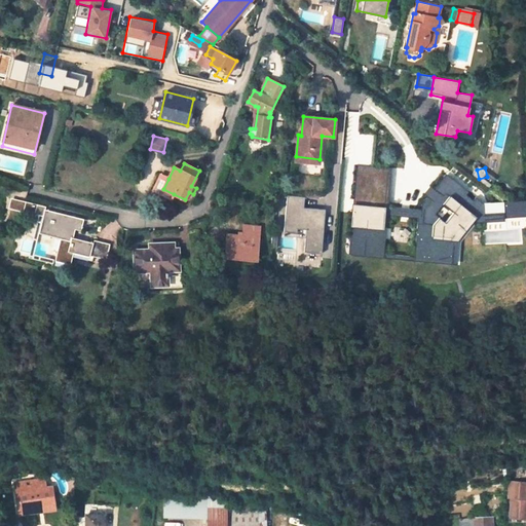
[(160,176),(153,191),(160,194),(163,189),(168,179),(160,176)]
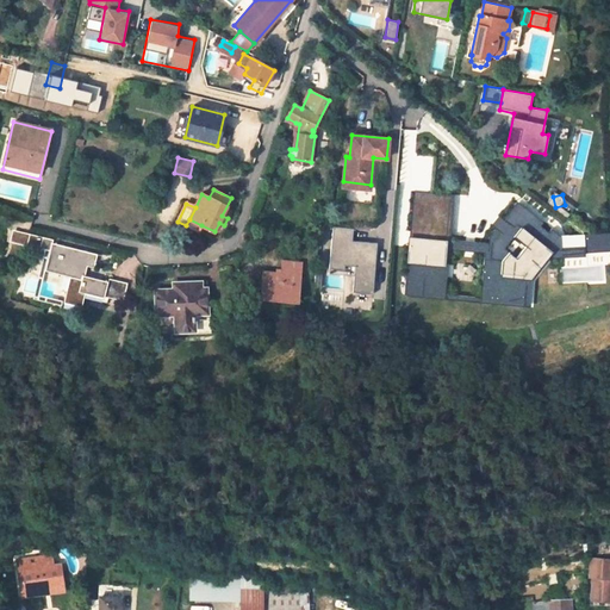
[(561,246),(561,237),(552,230),(548,234),(540,226),(543,224),(518,204),(504,222),(514,229),(510,234),(505,231),(502,235),(499,234),(491,244),(490,261),(502,262),(500,275),(524,277),(534,263),(537,267),(545,259),(549,253),(561,251),(561,246)]
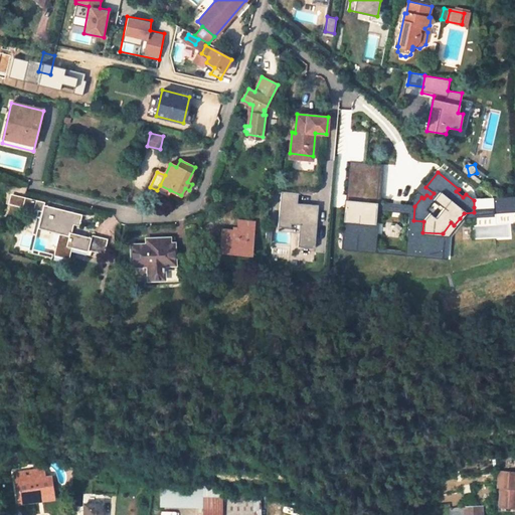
[(157,190),(168,195),(170,190),(160,185),(157,190)]
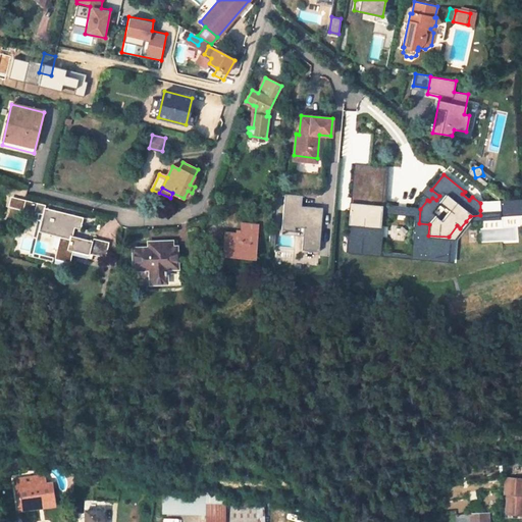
[(439,196),(431,190),(417,208),(415,236),(417,236),(419,223),(420,209),(427,200),(429,201),(432,198),(436,200),(439,196)]
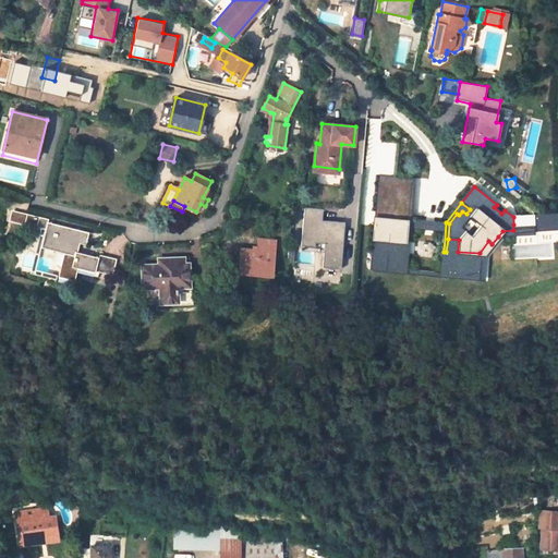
[(412,207),(371,204),(367,247),(386,249),(387,231),(387,227),(411,229),(412,207)]
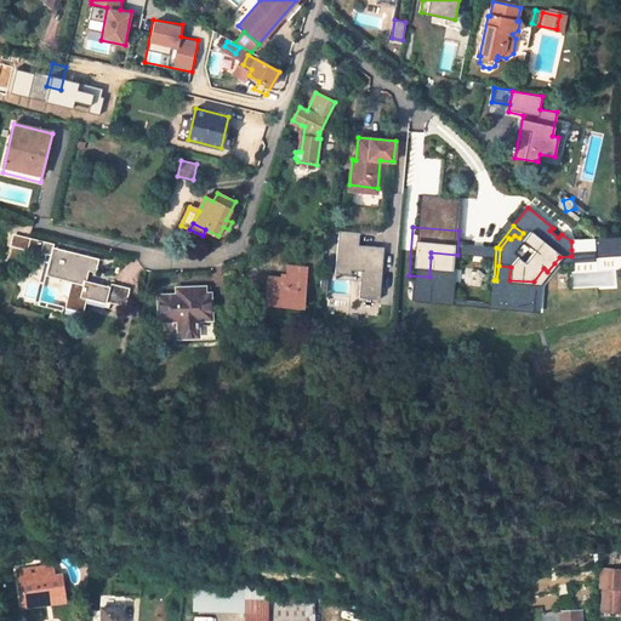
[(86,281),(89,272),(96,273),(100,260),(53,248),(53,246),(15,237),(12,245),(51,255),(46,277),(72,283),(64,308),(83,313),(85,302),(86,298),(106,303),(107,302),(110,303),(125,307),(130,289),(112,284),(110,286),(86,281)]
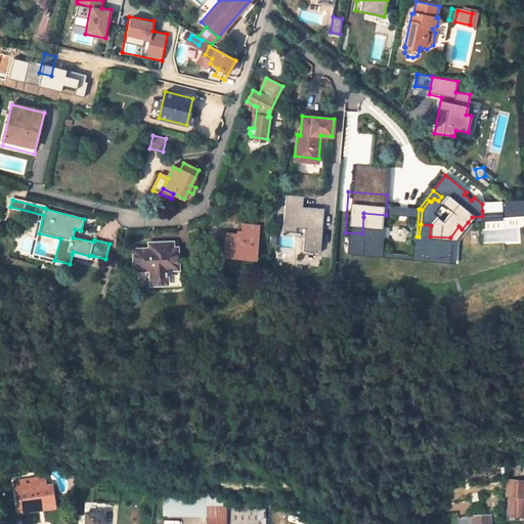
[(523,209),(523,200),(514,201),(515,210),(523,209)]
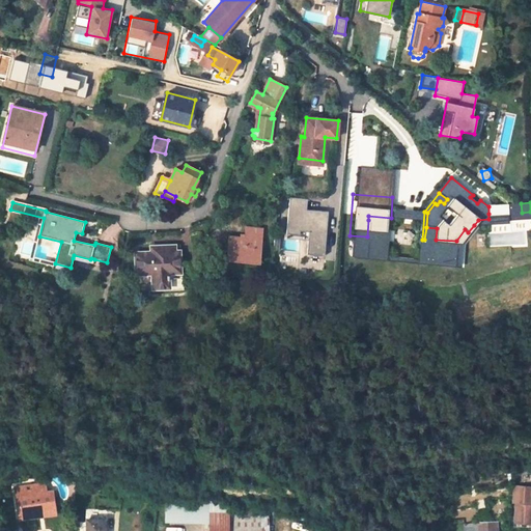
[(522,213),(521,203),(507,204),(507,215),(508,218),(508,221),(530,219),(530,213),(530,212),(522,213)]
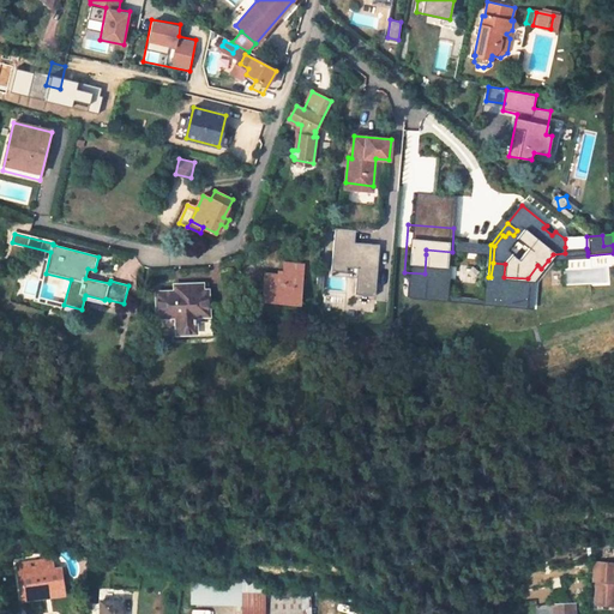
[(318,266),(321,244),(309,242),(307,264),(318,266)]
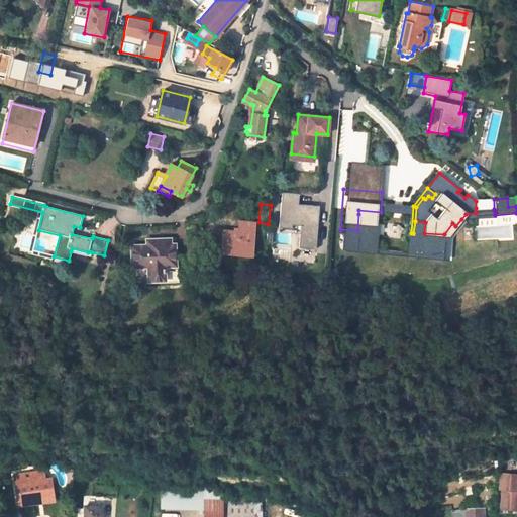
[(486,218),(486,213),(495,212),(494,209),(485,209),(485,207),(476,208),(476,213),(466,214),(461,219),(462,219),(486,218)]
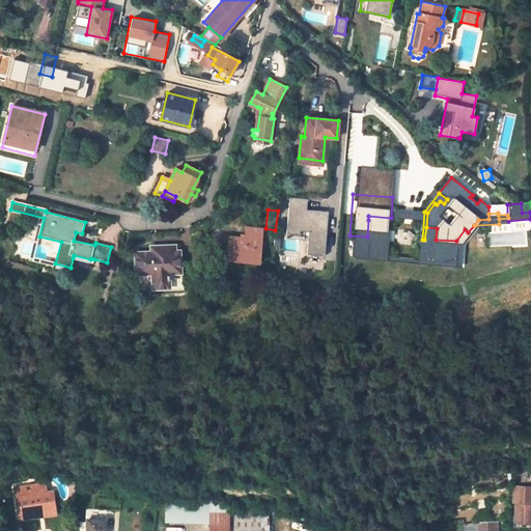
[(259,261),(262,229),(247,228),(246,235),(246,239),(241,239),(229,238),(228,258),(259,261)]
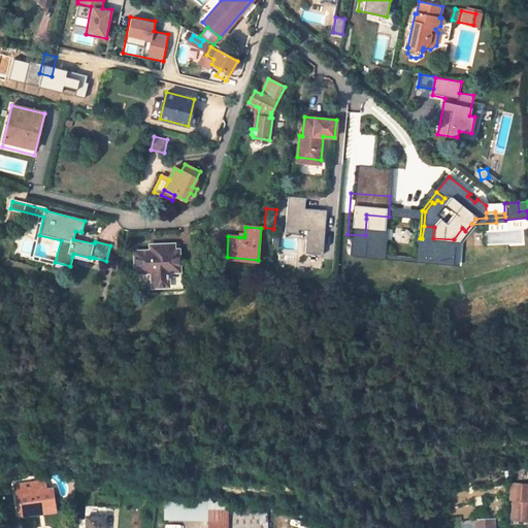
[(456,242),(465,231),(462,228),(454,239),(433,238),(433,240),(456,242)]
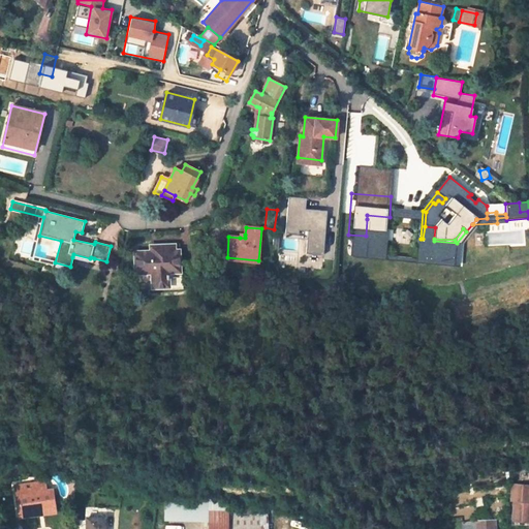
[(422,262),(424,239),(423,239),(421,239),(403,237),(401,260),(422,262)]
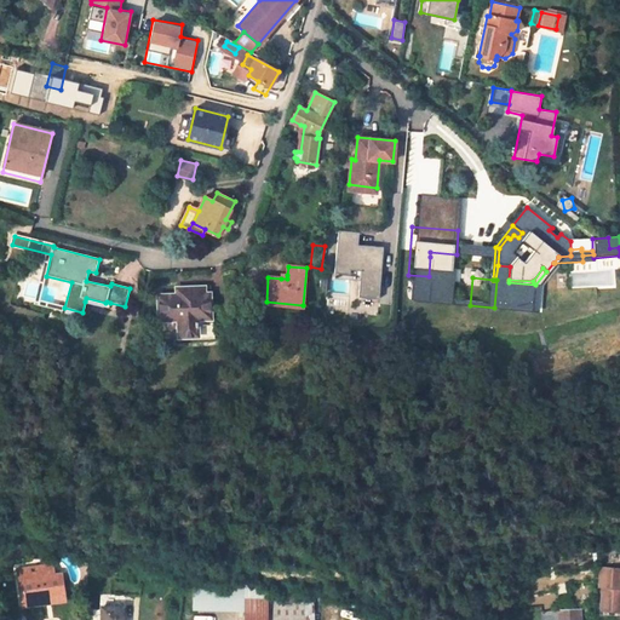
[(212,336),(211,293),(205,293),(205,287),(177,288),(177,296),(160,296),(161,338),(212,336)]
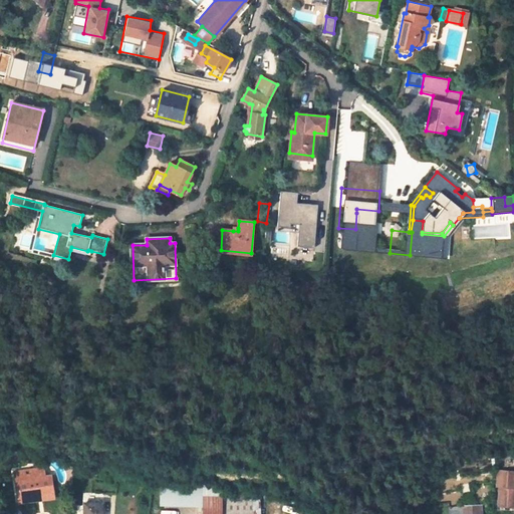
[(500,479),(498,505),(513,506),(513,465),(496,465),(496,479),(500,479)]
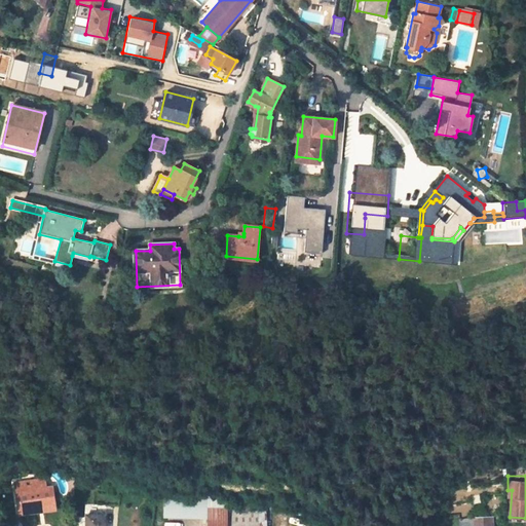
[(35,489),(45,487),(44,480),(34,481),(35,489)]
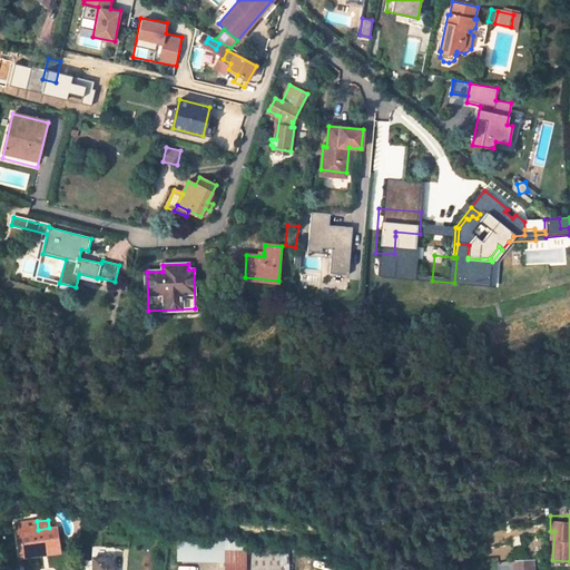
[(21,552),(59,548),(56,527),(49,528),(38,530),(37,521),(17,524),(21,552)]
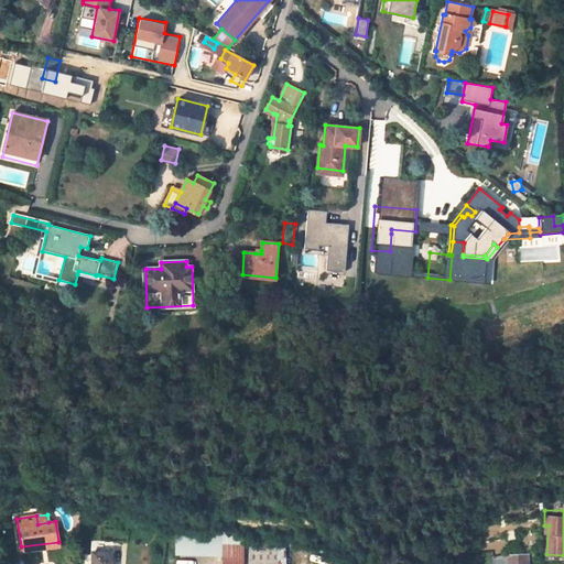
[(180,546),(220,548),(220,532),(181,531),(180,546)]
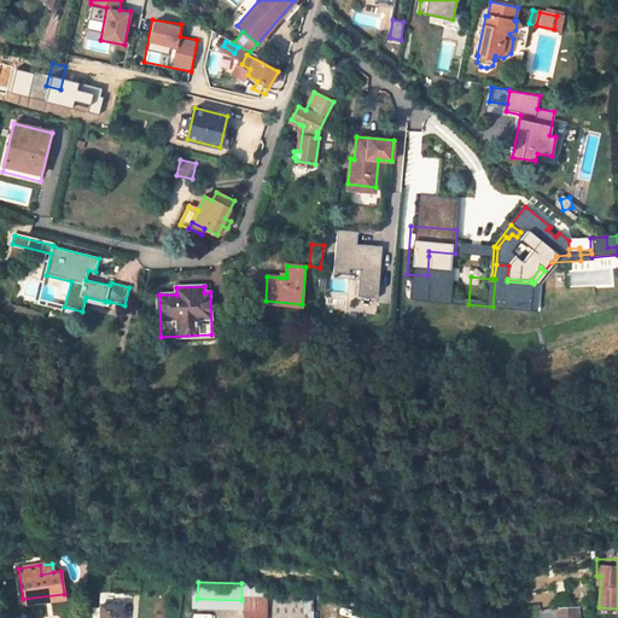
[(24,605),(64,600),(64,594),(23,599),(24,605)]
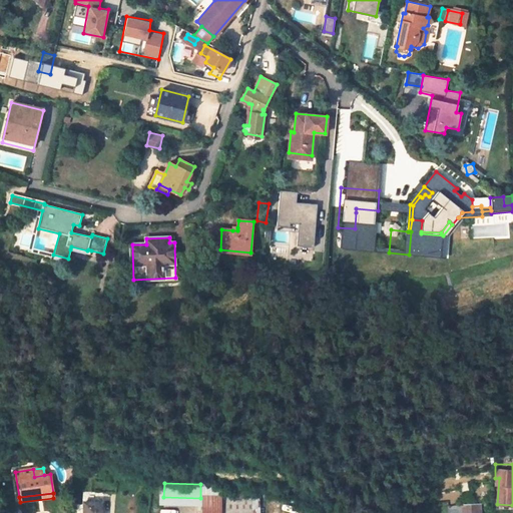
[(260,512),(260,497),(202,496),(201,512),(260,512)]
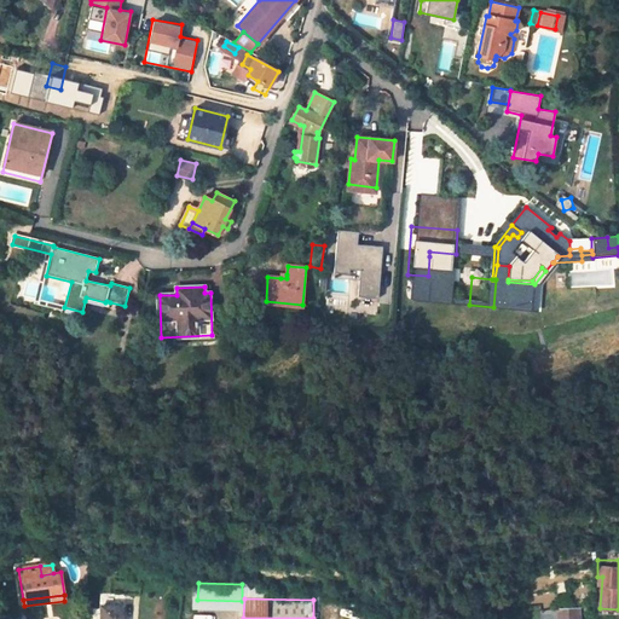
[(102,606),(100,618),(121,618),(122,606),(102,606)]
